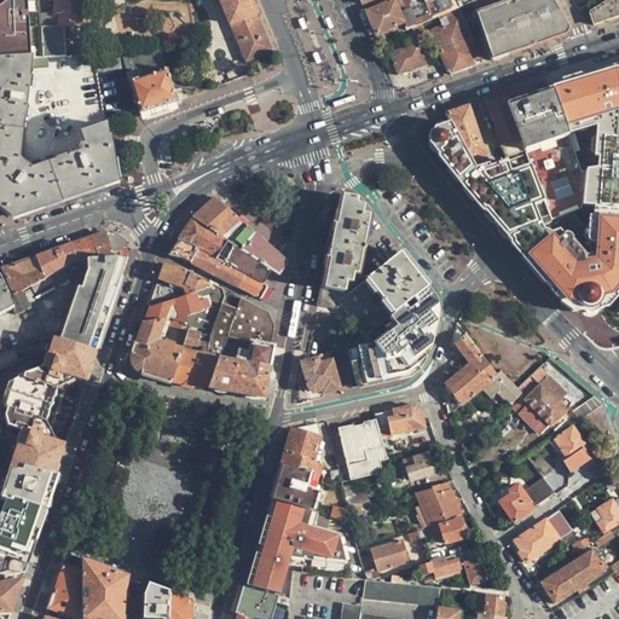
[(0,59),(30,58),(25,0),(9,0),(0,7),(0,59)]
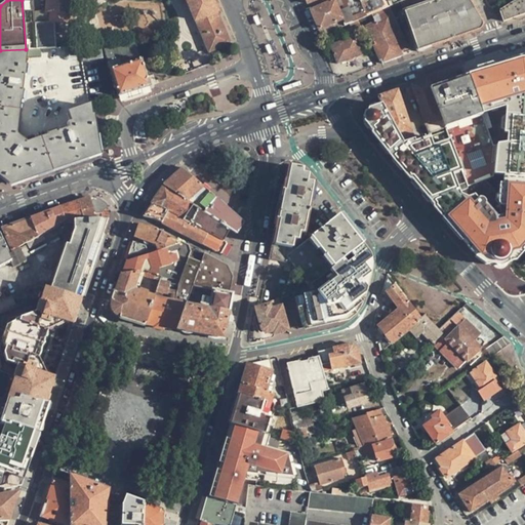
[(45,0),(45,10),(34,11),(37,49),(56,48),(54,23),(73,24),(74,4),(69,4),(69,0),(45,0)]
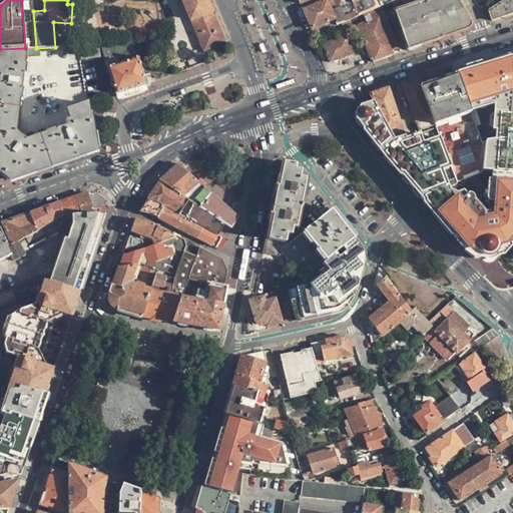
[(225,43),(206,0),(180,0),(204,52),(225,43)]
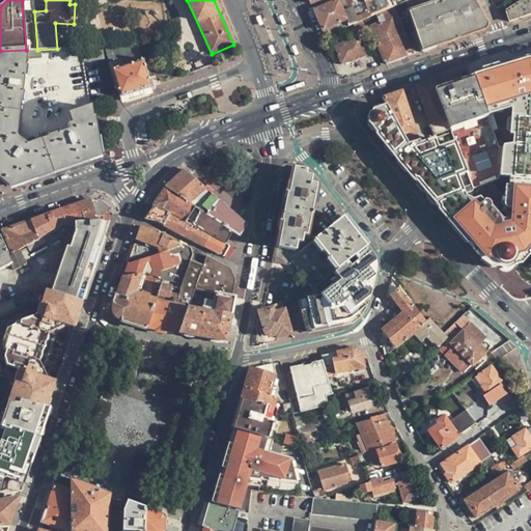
[(314,10),(322,31),(345,21),(342,11),(337,0),(314,10)]
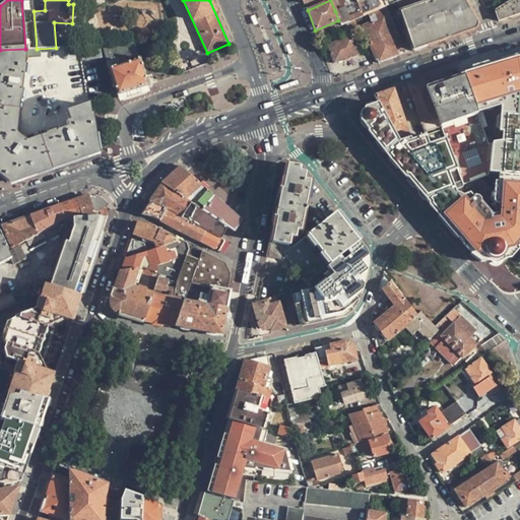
[(330,0),(335,11),(356,2),(354,0),(330,0)]
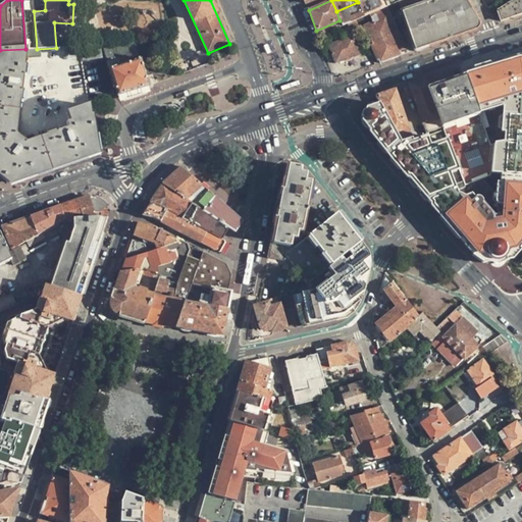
[(383,0),(356,0),(358,2),(336,11),(340,20),(343,27),(349,24),(356,20),(369,15),(386,7),(383,0)]
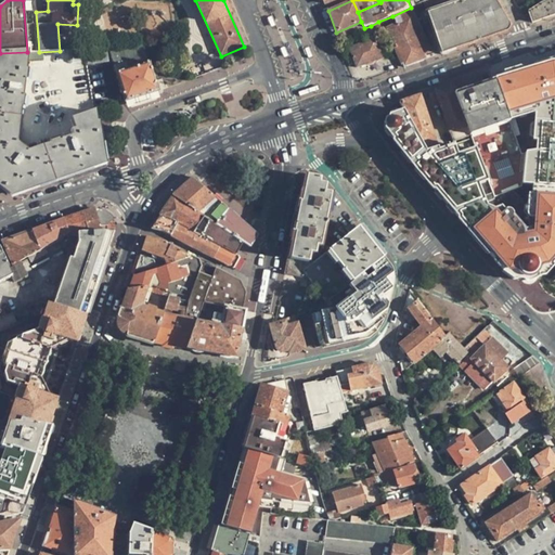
[(463,0),(427,0),(423,2),(425,8),(447,0),(455,0),(457,3),(427,13),(441,54),(507,31),(510,26),(508,23),(494,0),(465,0),(464,1),(463,0)]
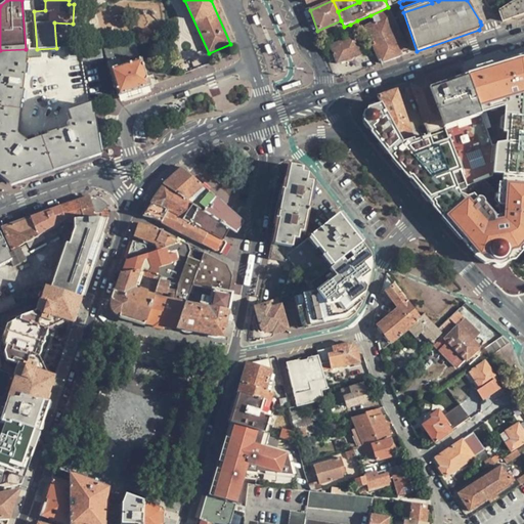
[(523,0),(518,0),(499,11),(504,22),(523,13),(523,0)]
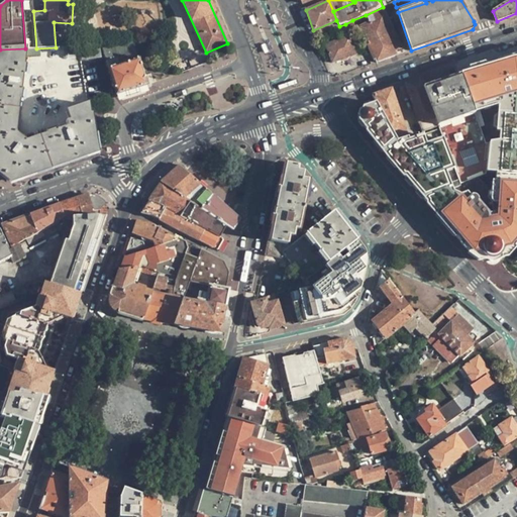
[(404,50),(384,6),(383,7),(366,15),(369,22),(359,27),(376,63),(398,56),(397,53),(404,50)]
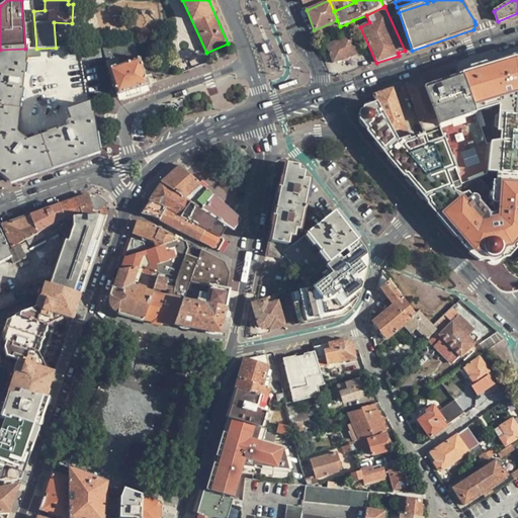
[(313,30),(316,37),(340,26),(337,20),(314,30),(313,30)]
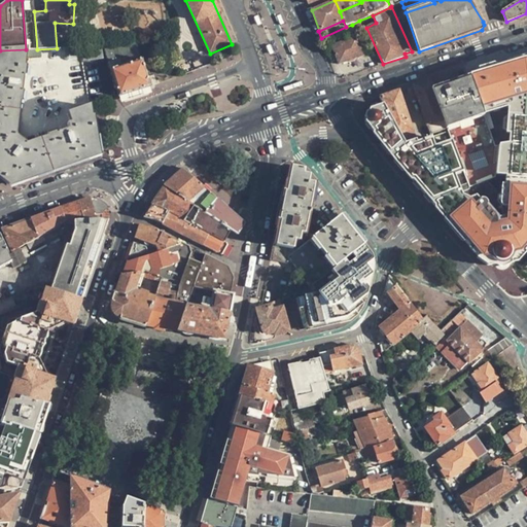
[(362,28),(359,21),(352,25),(354,31),(362,28)]
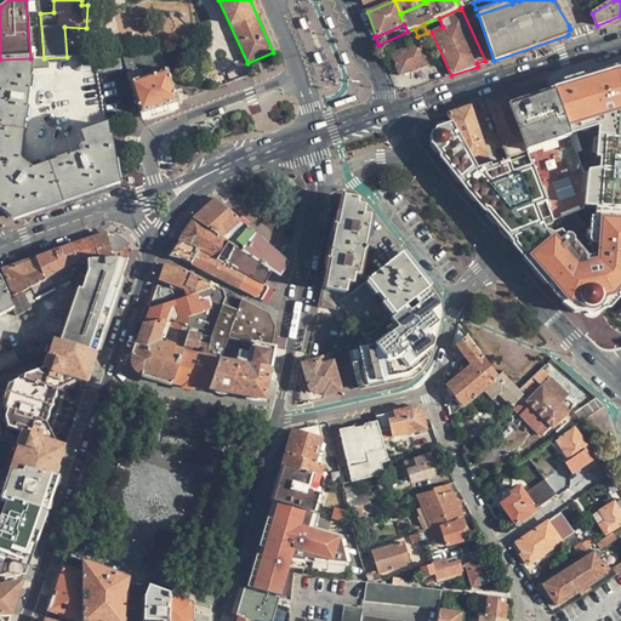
[(399,75),(427,66),(420,45),(391,53),(399,75)]
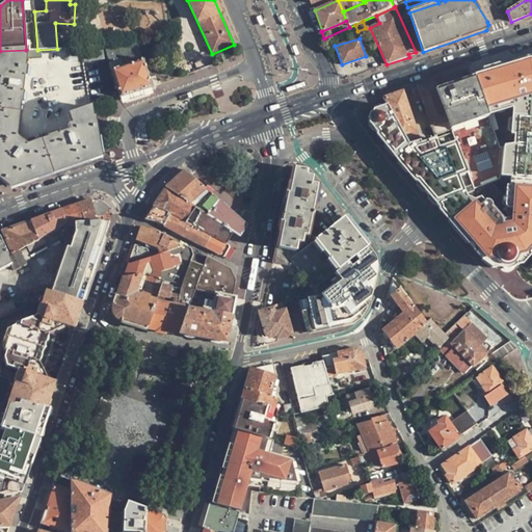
[(120,97),(152,87),(143,60),(141,60),(136,44),(114,45),(104,46),(108,59),(120,97)]
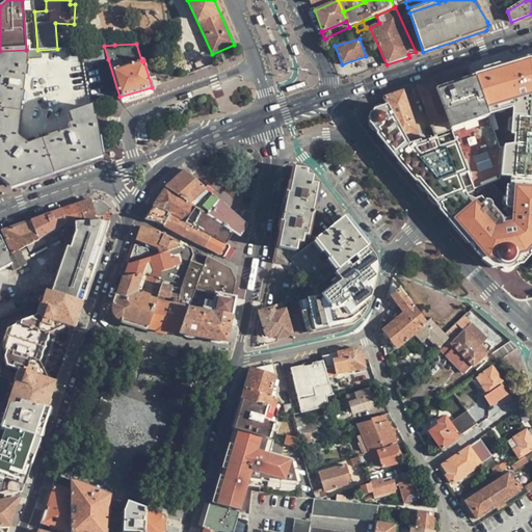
[(17,143),(28,50),(26,50),(0,51),(0,177),(11,186),(99,156),(90,108),(70,115),(72,124),(68,125),(70,131),(21,148),(17,143)]
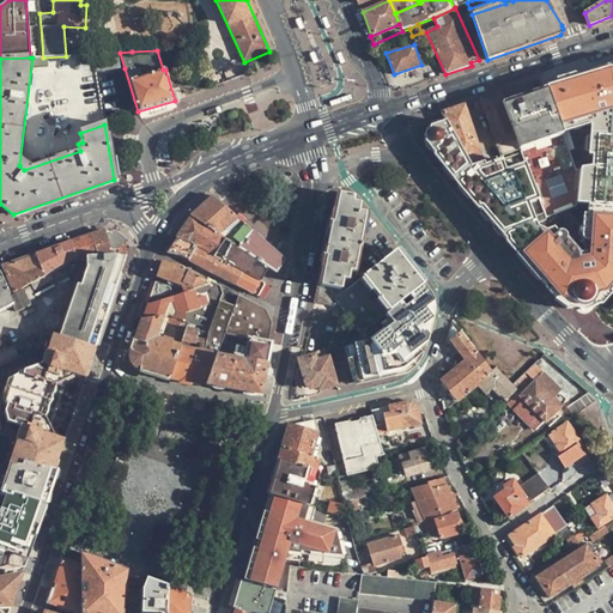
[(111,61),(97,64),(101,85),(115,83),(111,61)]
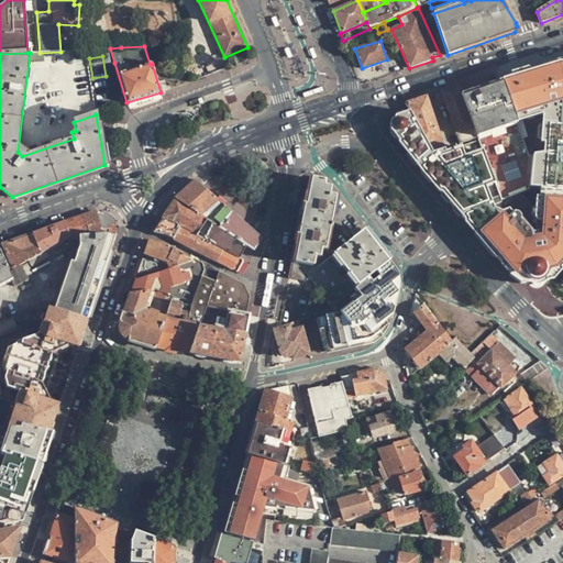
[(562,62),(554,64),(552,58),(541,62),(542,122),(542,131),(562,130),(562,62)]
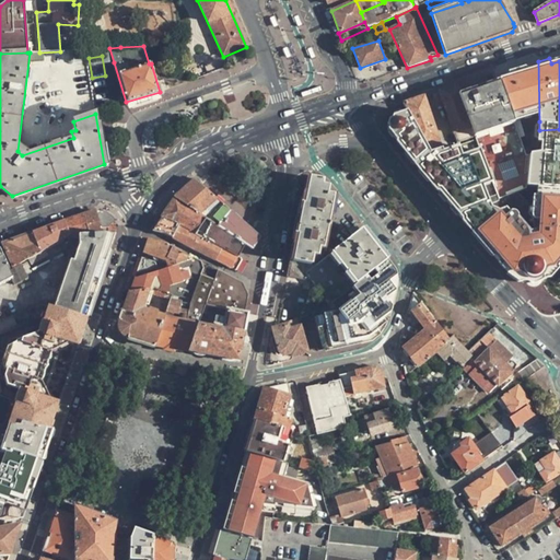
[(539,121),(538,61),(497,76),(498,81),(515,129),(523,126),(539,121)]
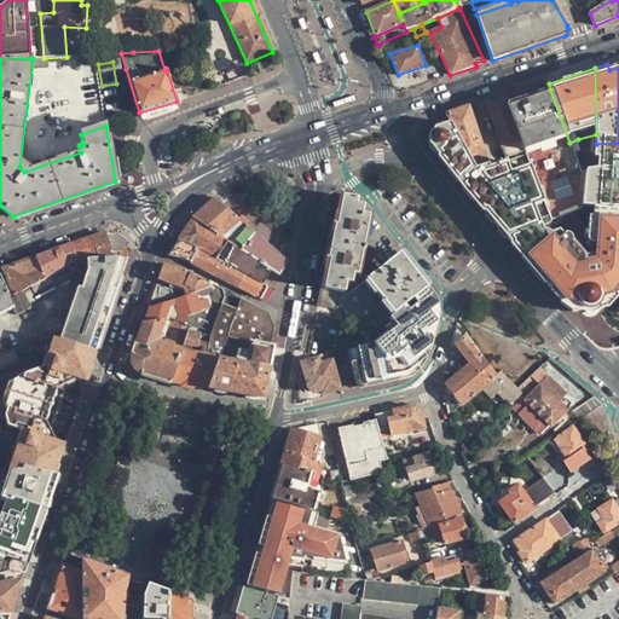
[(526,161),(547,207),(551,220),(583,215),(585,177),(580,177),(570,143),(550,90),(505,105),(524,156),(526,161)]
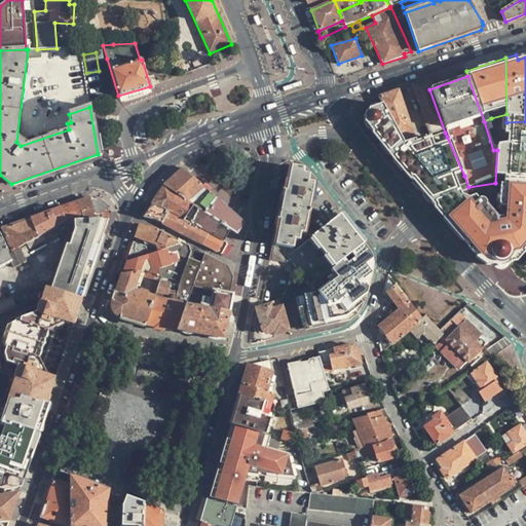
[(430,138),(445,133),(429,89),(427,80),(412,85),(430,138)]
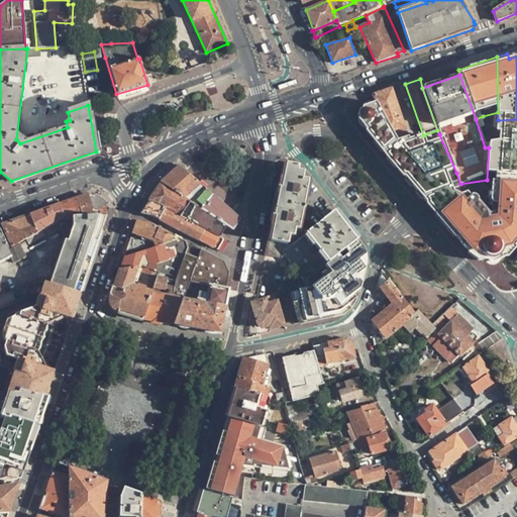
[(396,141),(407,137),(391,89),(371,96),(375,104),(396,141)]
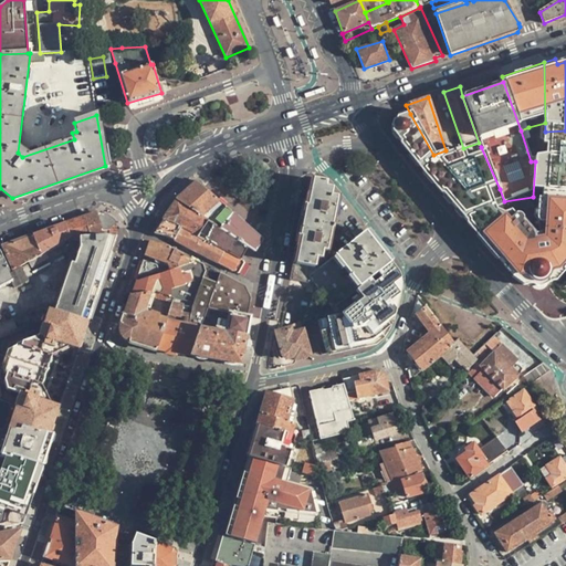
[(421,176),(437,163),(433,155),(410,114),(390,121),(389,135),(406,157),(421,176)]
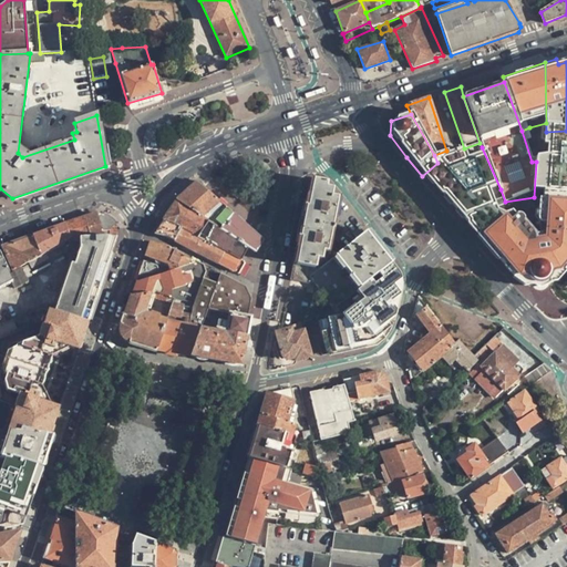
[(545,163),(566,164),(566,131),(546,132),(545,163)]
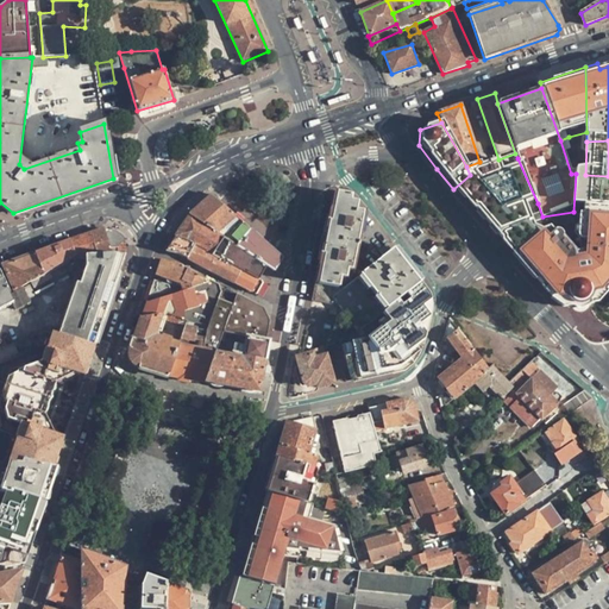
[(485,226),(501,242),(533,228),(525,211),(538,203),(518,158),(470,175),(453,189),(485,226)]
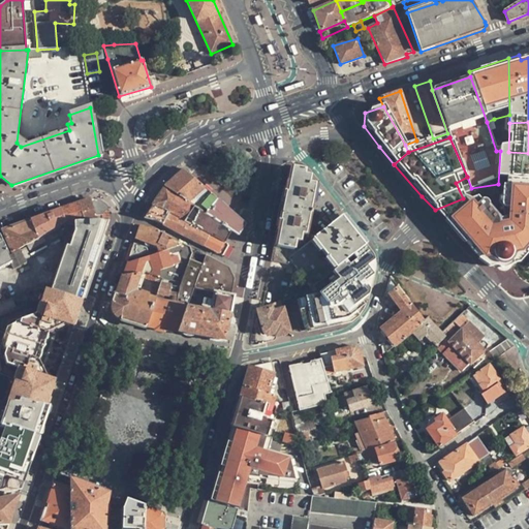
[(528,185),(528,153),(508,152),(500,151),(498,184),(507,184),(528,185)]
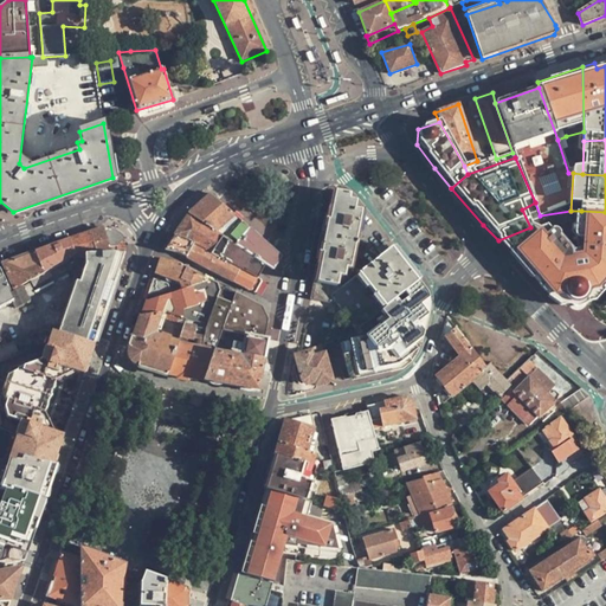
[(335,302),(330,296),(341,288),(336,287),(339,276),(343,277),(346,268),(349,269),(361,211),(354,210),(356,201),(349,200),(349,194),(335,192),(329,220),(328,220),(322,253),(317,278),(316,283),(315,283),(311,297),(335,302)]
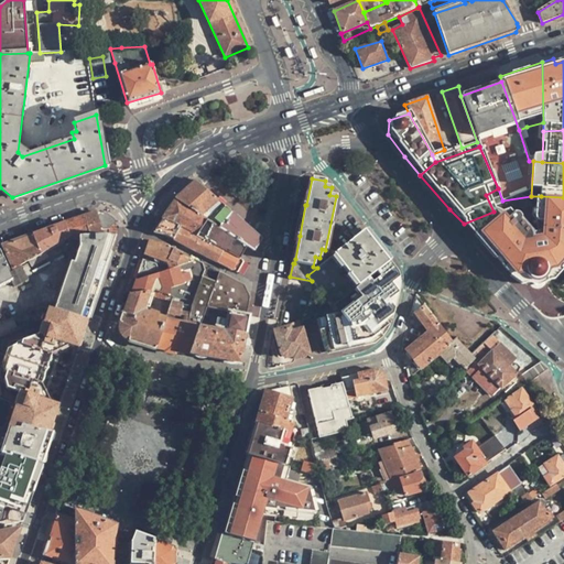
[(262,239),(196,180),(176,198),(175,199),(193,210),(208,220),(213,224),(214,225),(235,238),(247,246),(255,251),(262,239)]
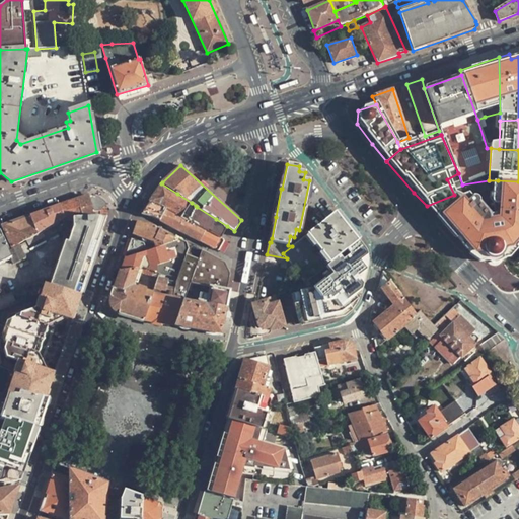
[(498,222),(504,265),(518,251),(518,181),(498,180),(498,191),(495,190),(493,211),(503,212),(503,221),(498,222)]
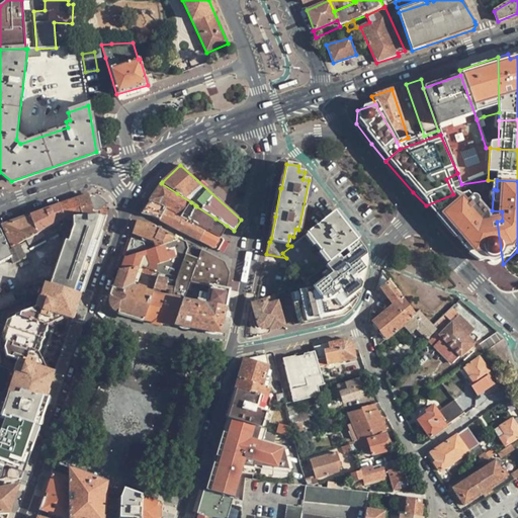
[(177,193),(161,183),(149,201),(166,208),(181,217),(183,213),(191,202),(177,193)]
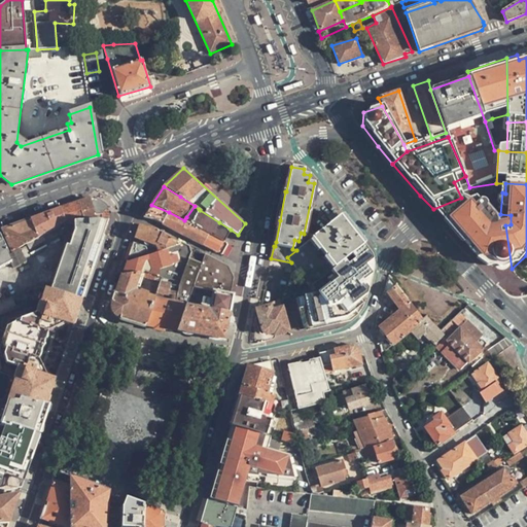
[(84,199),(61,208),(66,221),(66,220),(82,220),(97,220),(89,198),(84,199)]
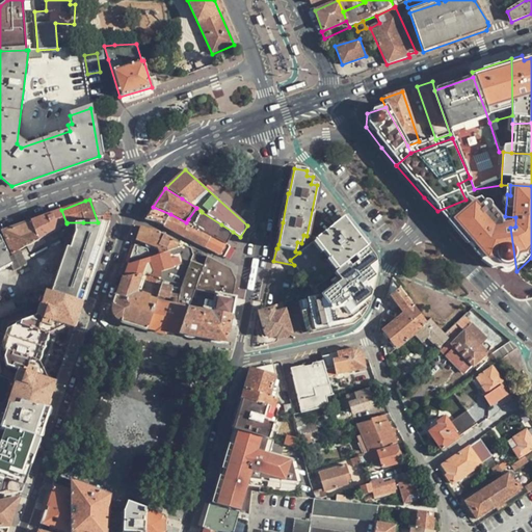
[(437,211),(453,229),(474,210),(467,205),(466,200),(437,211)]
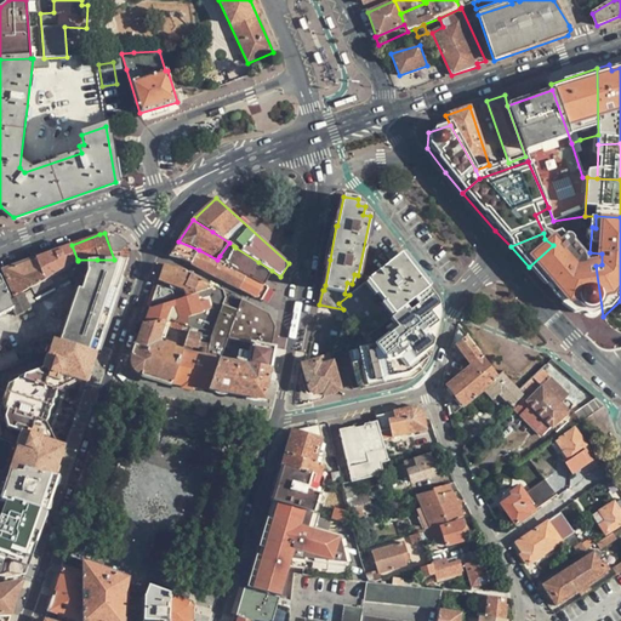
[(192,263),(199,250),(178,241),(169,256),(183,260),(192,263)]
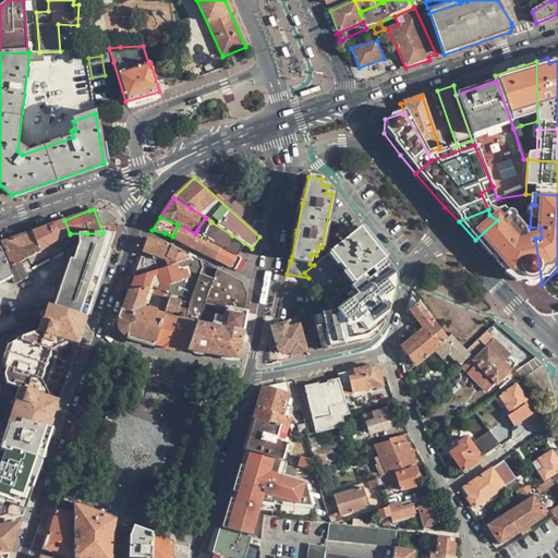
[(504,227),(497,220),(475,240),(495,264),(511,282),(522,281),(523,284),(528,289),(534,290),(540,288),(542,284),(535,239),(528,239),(512,220),(504,227)]
